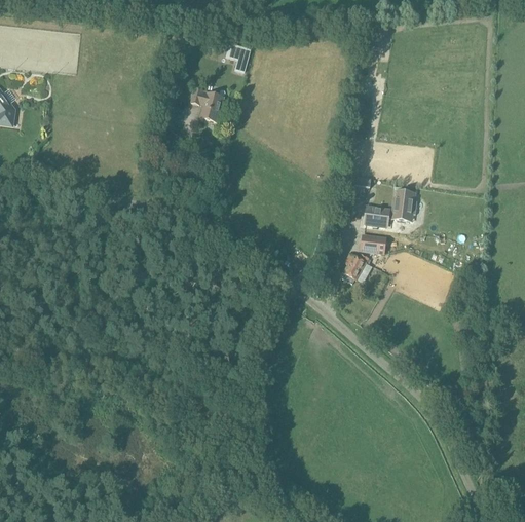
[(235,69),(246,72),(252,47),(230,42),(226,57),(237,60),(235,69)]
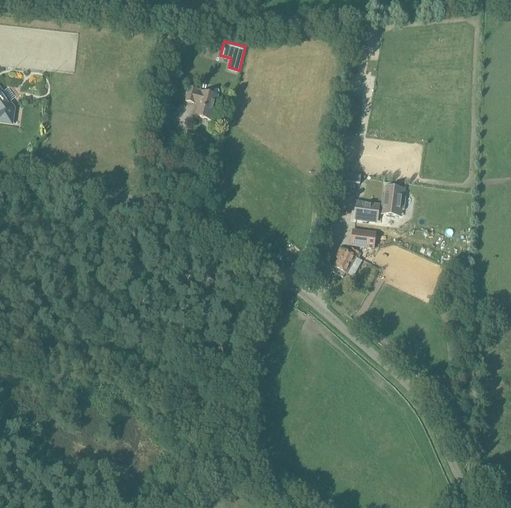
[(218,93),(202,88),(200,88),(200,87),(190,84),(186,98),(196,101),(197,100),(199,101),(196,113),(212,117),(218,93)]
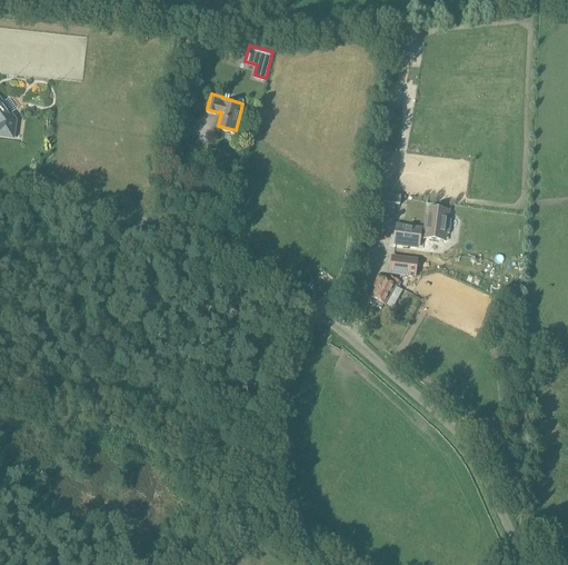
[(0,130),(15,132),(30,135),(31,118),(15,117),(0,98),(0,130)]
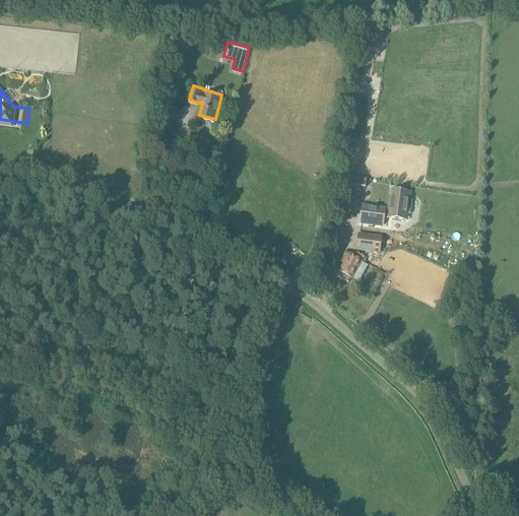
[(360,175),(349,173),(348,183),(359,184),(360,175)]
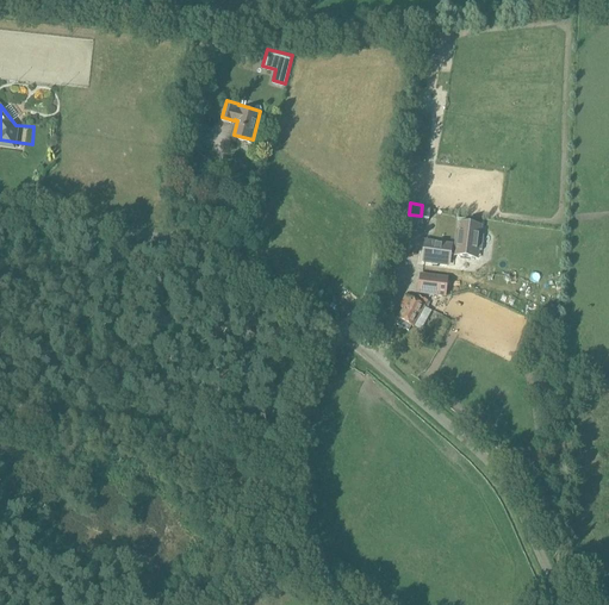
[(455,244),(453,244),(453,241),(426,237),(423,259),(451,262),(452,250),(455,250),(454,254),(478,256),(483,222),(459,219),(455,244)]
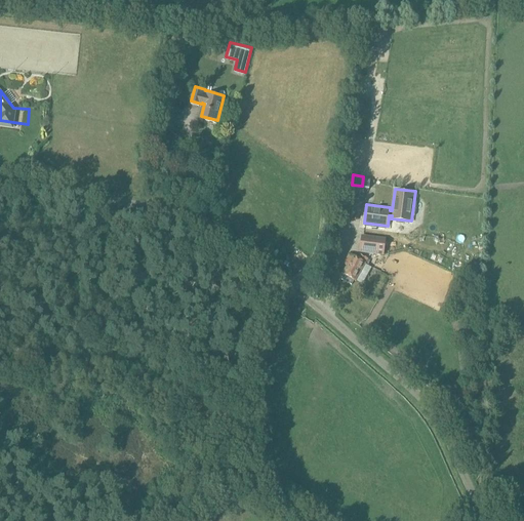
[(364,234),(363,249),(383,251),(385,236),(364,234)]
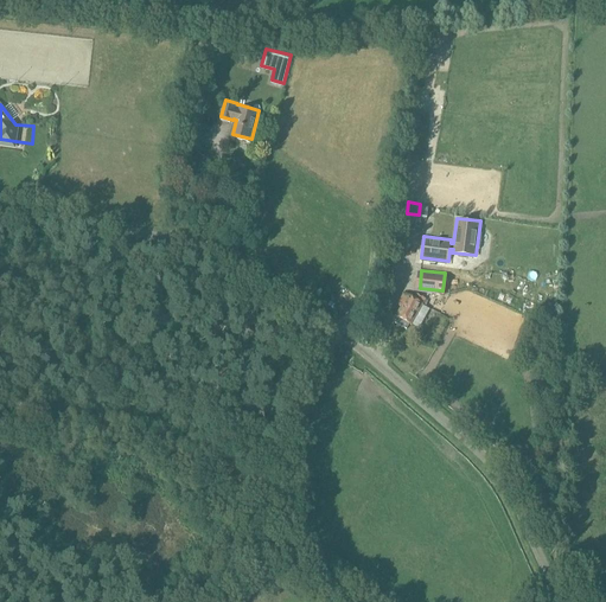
[(399,314),(396,319),(407,325),(410,320),(413,321),(426,296),(416,290),(414,295),(409,292),(397,313),(399,314)]
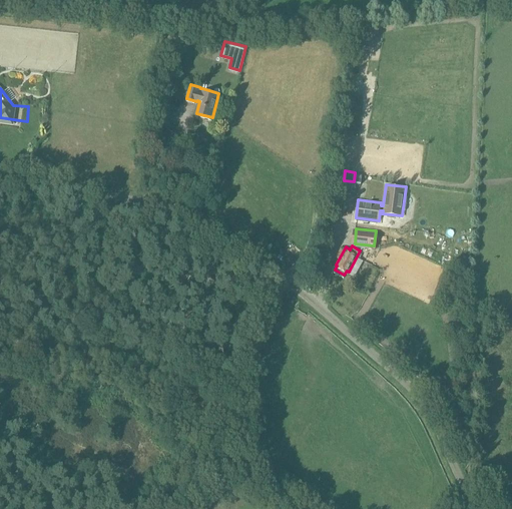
[(370,257),(365,266),(383,276),(388,268),(370,257)]
